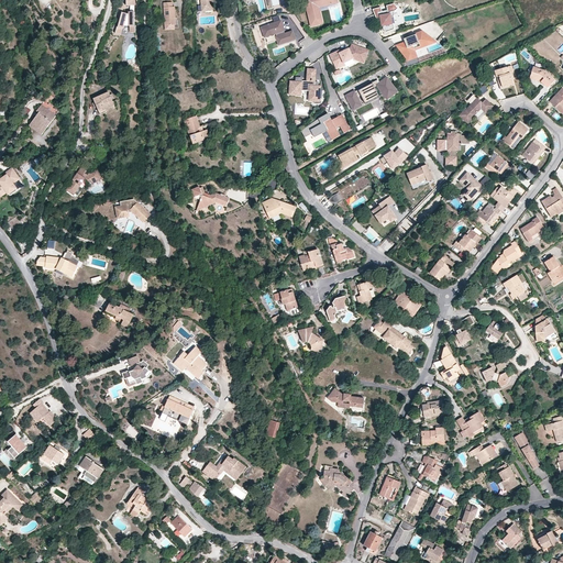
[(134,0),(125,0),(125,4),(130,4),(130,10),(129,10),(129,13),(127,13),(127,12),(122,10),(117,24),(116,24),(113,31),(119,32),(121,26),(122,26),(123,21),(128,23),(128,24),(129,24),(129,30),(134,31),(134,25),(133,25),(134,0)]
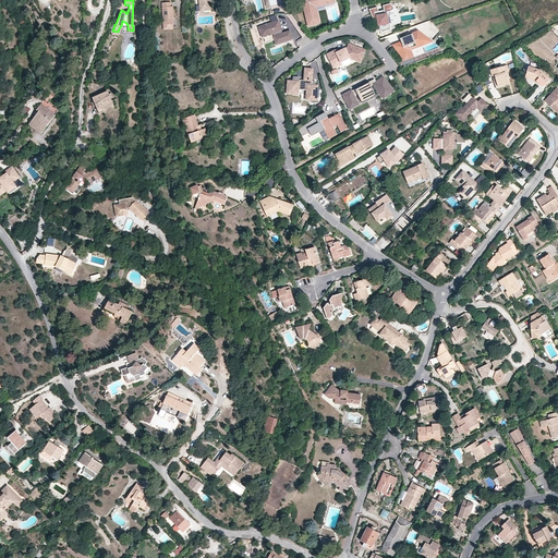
[(198,0),(199,7),(203,5),(205,8),(205,11),(210,10),(210,3),(209,0),(198,0)]
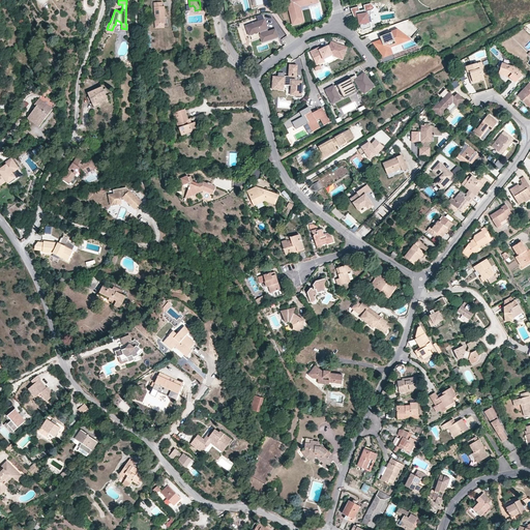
[(319,2),(318,0),(288,0),(294,24),(304,22),(301,6),(319,2)]
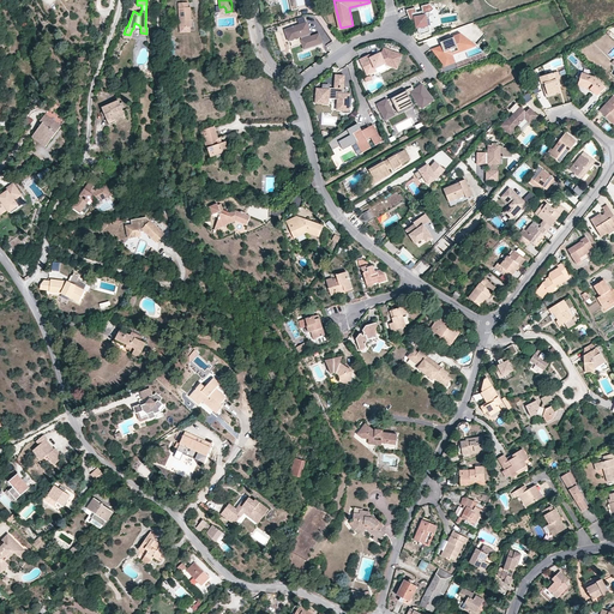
[(187,2),(178,4),(179,28),(192,28),(190,7),(188,7),(187,2)]
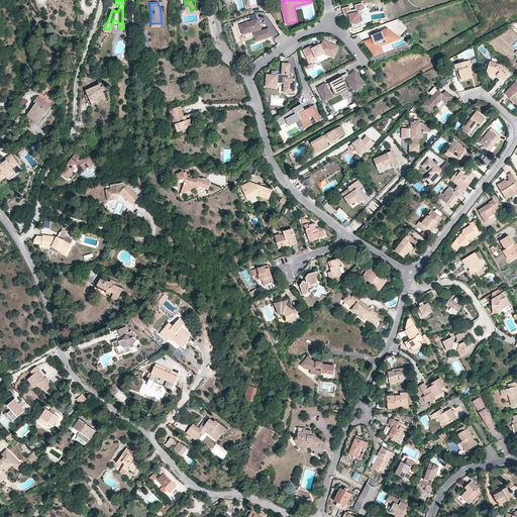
[(362,14),(363,9),(366,7),(363,3),(355,5),(356,9),(351,10),(350,6),(342,8),(345,15),(347,19),(350,19),(350,23),(351,23),(352,26),(354,29),(363,26),(362,20),(360,21),(359,14),(362,14)]
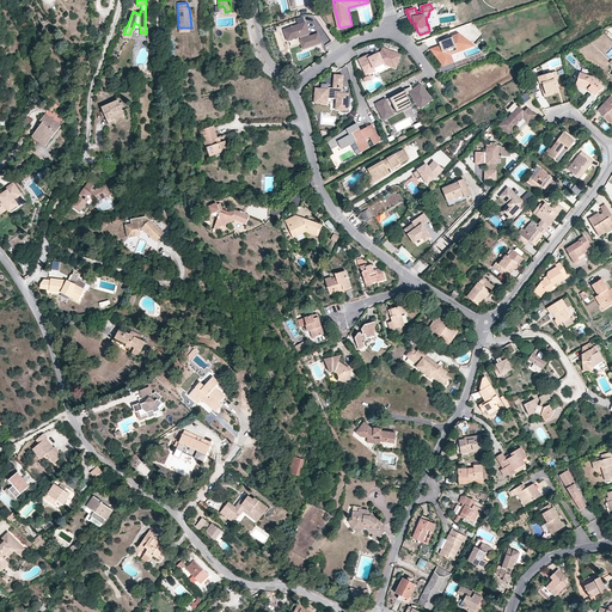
[(306,22),(285,29),(288,40),(301,35),(303,38),(300,40),(304,48),(322,42),(319,34),(310,36),(308,32),(310,32),(306,22)]
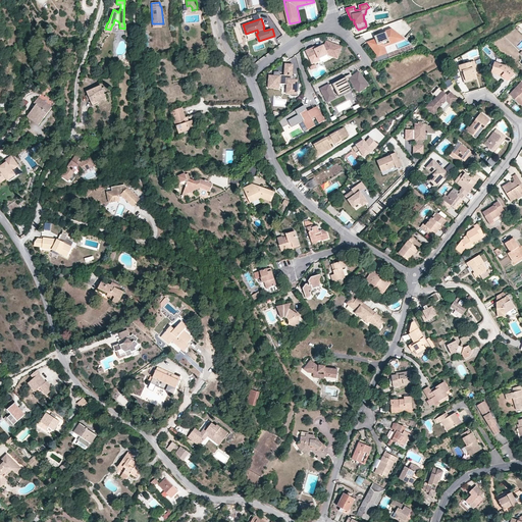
[(378,44),(372,48),(378,56),(387,52),(385,46),(390,44),(389,40),(401,35),(392,29),(385,31),(386,32),(375,36),(376,39),(378,44)]
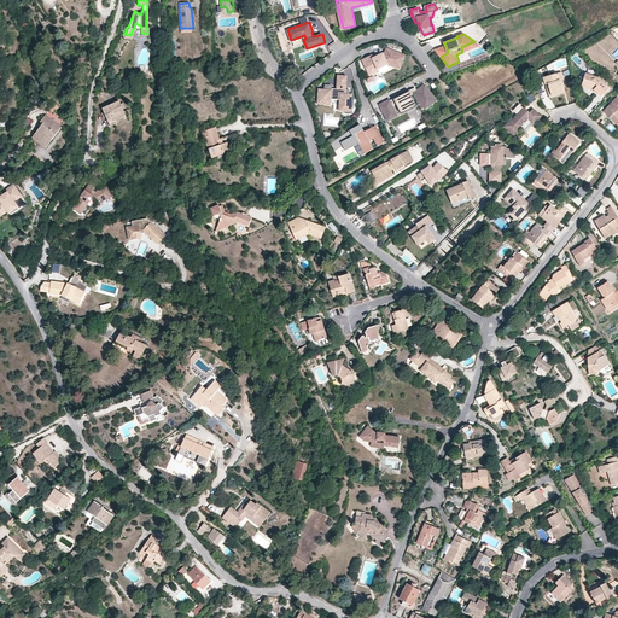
[(481,46),(474,41),(461,47),(462,52),(481,46)]
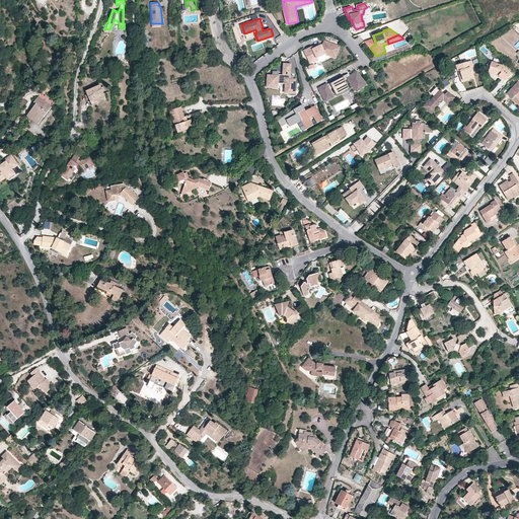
[(374,39),(365,42),(370,48),(376,44),(374,39)]
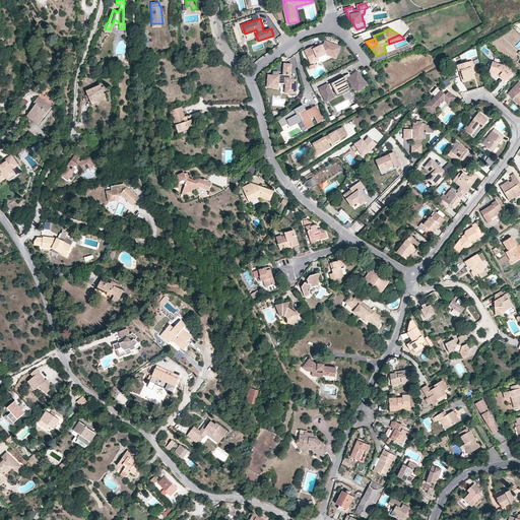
[(314,46),(305,50),(308,57),(309,56),(311,55),(313,59),(326,53),(329,54),(336,57),(340,46),(326,41),(325,44),(315,49),(314,46)]
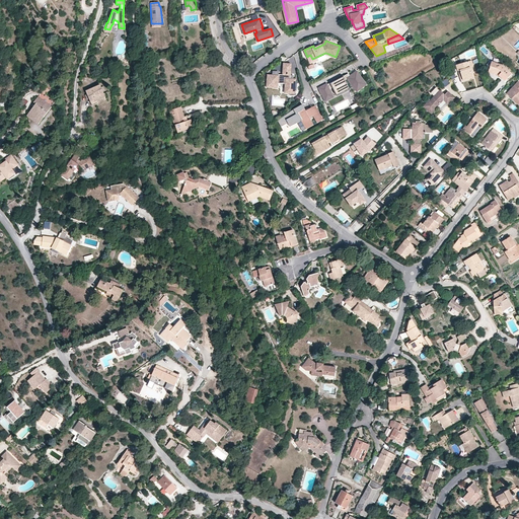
[(310,55),(308,56),(311,62),(328,54),(325,53),(312,59),(310,55)]
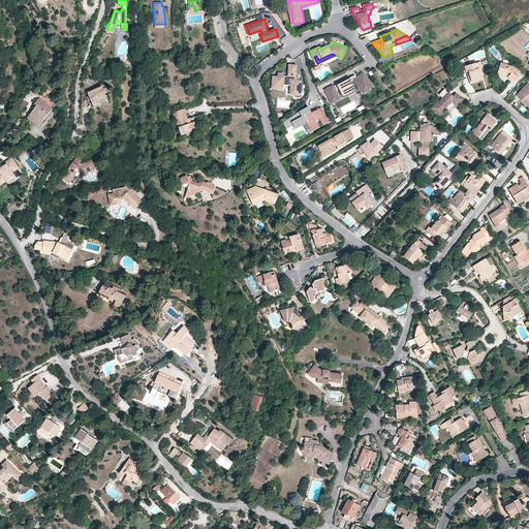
[(479,69),(481,68),(483,68),(480,62),(465,67),(467,72),(469,72),(472,82),(481,79),(480,73),(479,69)]
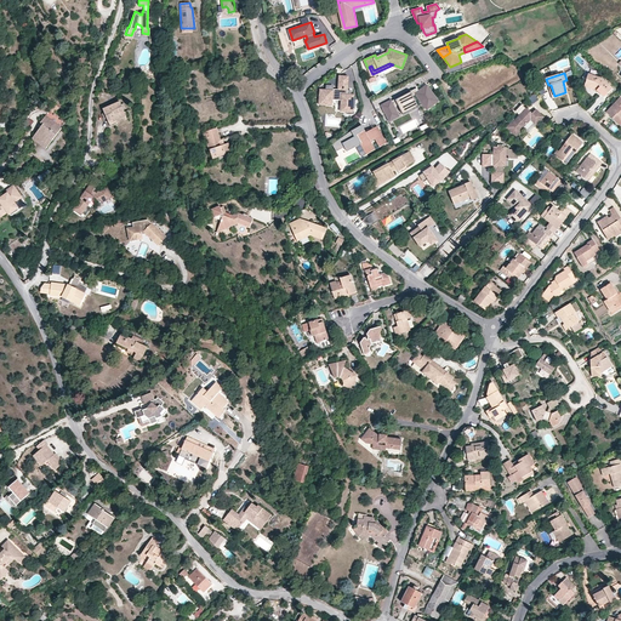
[(602,78),(590,74),(585,86),(597,91),(600,95),(603,92),(607,93),(613,87),(602,78)]
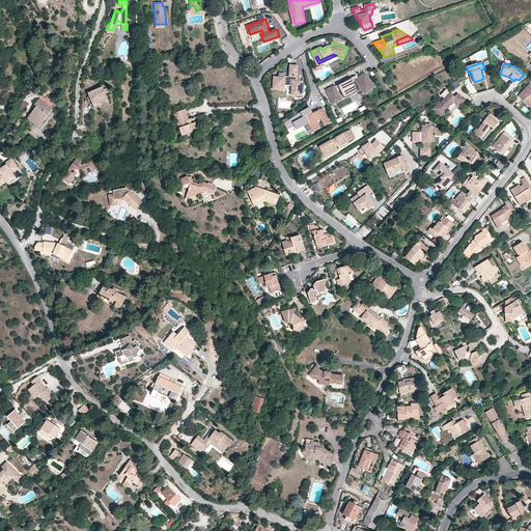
[(297,95),(302,95),(303,81),(298,80),(298,74),(290,73),(290,76),(285,76),(285,77),(279,76),(279,78),(278,78),(278,79),(274,79),(274,88),(279,89),(279,84),(292,85),(292,91),(298,91),(297,95)]
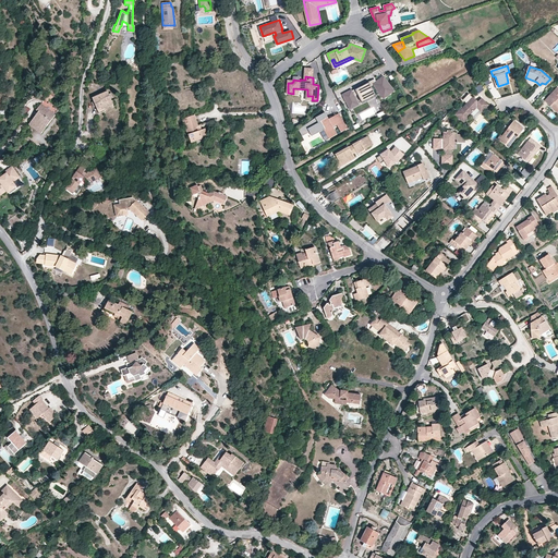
[(374,92),(372,86),(374,84),(384,98),(395,91),(384,76),(376,83),(374,80),(370,82),(370,81),(355,88),(352,91),(351,91),(347,93),(351,99),(347,101),(350,108),(359,104),(354,96),(358,94),(361,98),(374,92)]
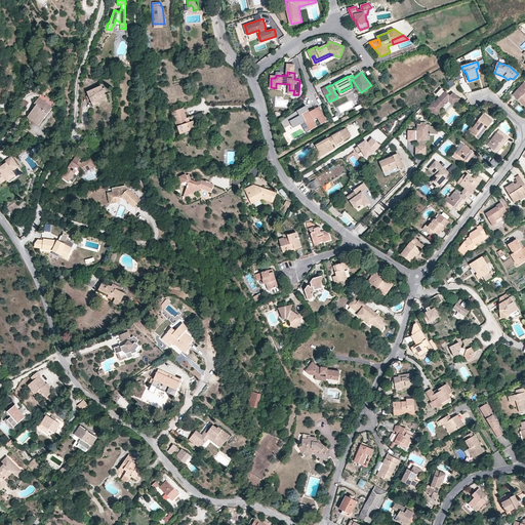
[(451,79),(446,83),(449,88),(454,84),(451,79)]
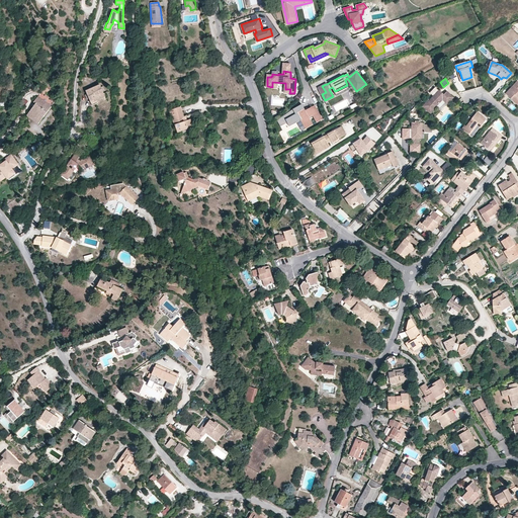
[(517,81),(506,94),(517,104),(517,81)]
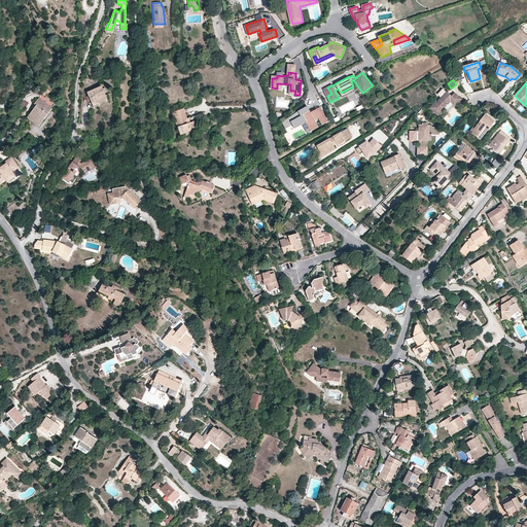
[(100,105),(99,103),(97,100),(106,96),(105,94),(103,89),(101,86),(88,93),(94,107),(100,105)]
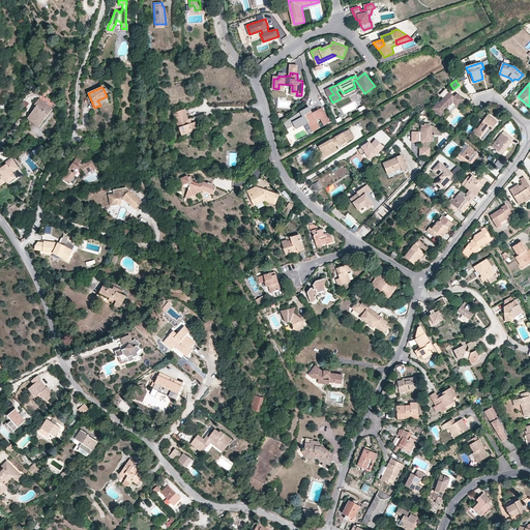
[(344,97),(357,90),(355,87),(343,93),(344,97)]
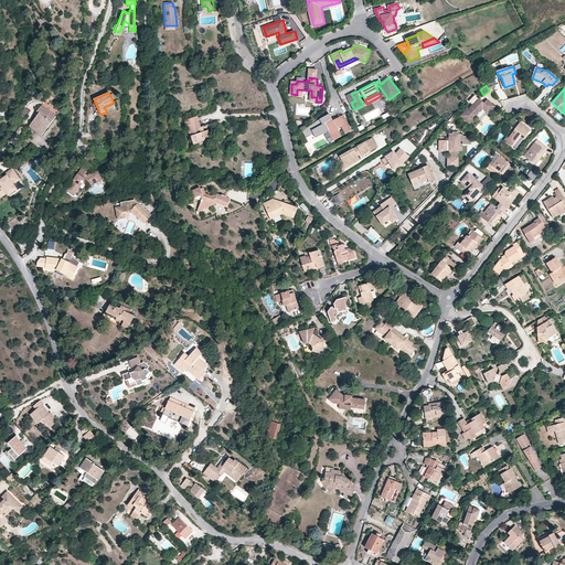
[(542,93),(534,99),(539,104),(545,96),(542,93)]
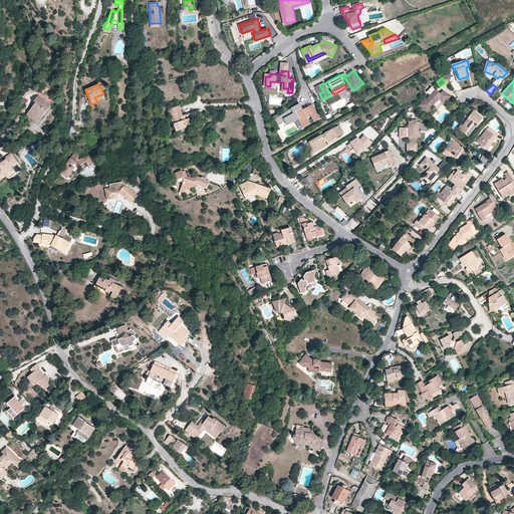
[(49,89),(45,86),(34,101),(36,103),(27,115),(37,123),(51,105),(54,100),(46,94),(49,89)]
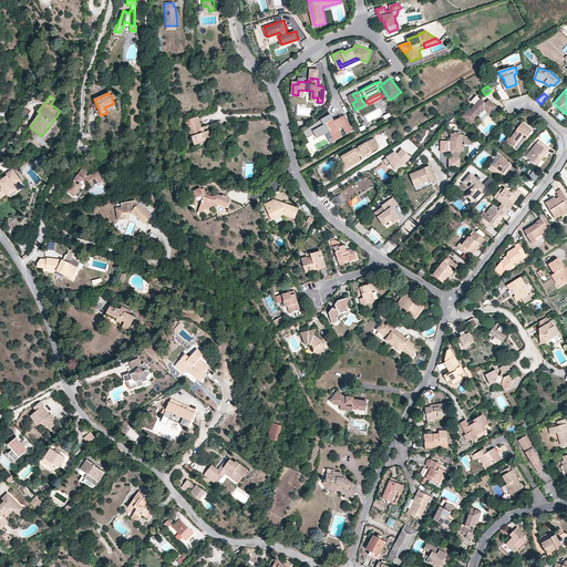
[(490,114),(496,106),(490,100),(486,103),(481,99),(470,110),(468,110),(462,116),(471,124),(477,117),(477,116),(484,110),(490,114)]
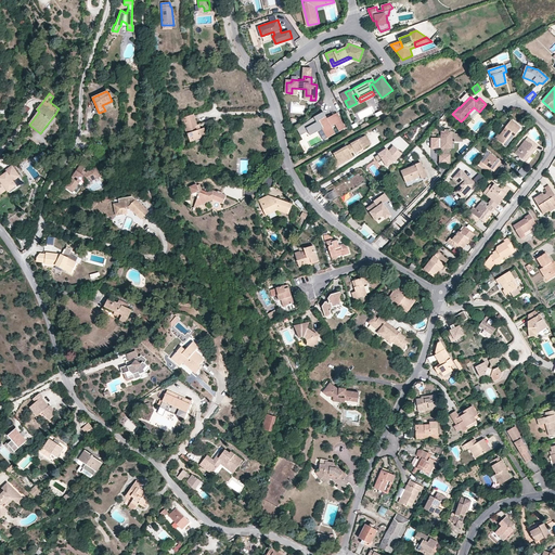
[(472,119),(479,112),(474,107),(467,114),(467,115),(472,119)]
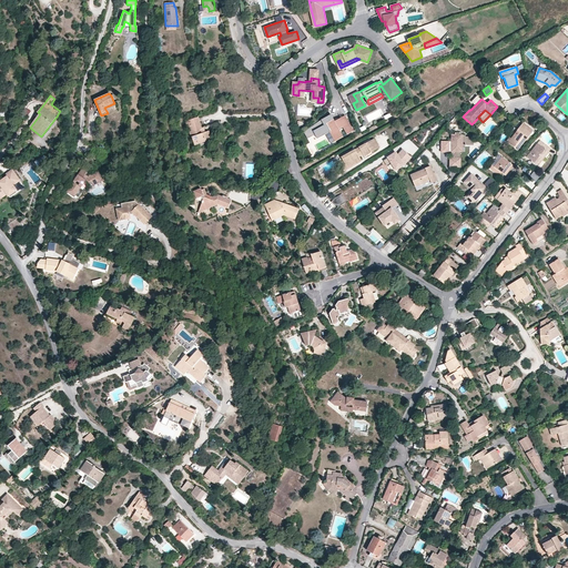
[(325,125),(315,131),(318,138),(331,130),(336,140),(354,131),(345,114),(340,118),(341,121),(336,123),(331,113),(322,119),(325,125)]
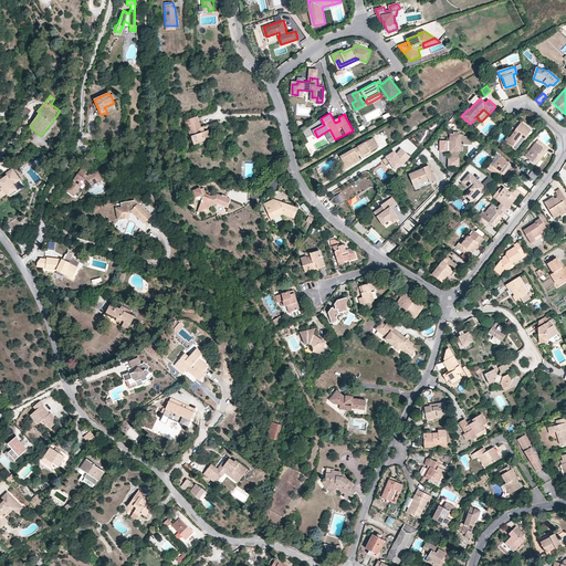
[(197,117),(185,122),(190,137),(191,137),(195,145),(205,142),(205,140),(210,138),(208,130),(205,132),(202,127),(201,127),(197,117)]
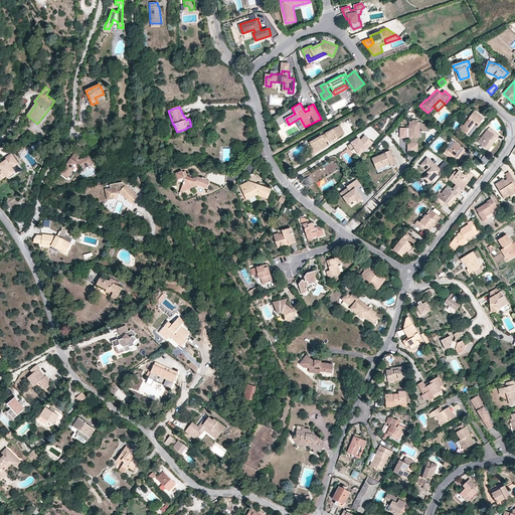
[(484,119),(475,112),(464,126),(463,125),(460,129),(470,136),(484,119)]
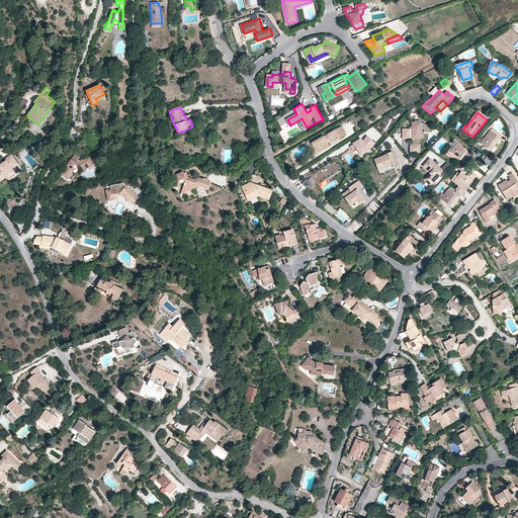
[(413,134),(413,139),(412,144),(420,145),(421,139),(421,135),(419,134),(419,130),(423,131),(424,131),(425,124),(425,122),(421,123),(421,121),(416,120),(416,122),(416,124),(413,125),(413,132),(414,133),(414,134),(413,134)]
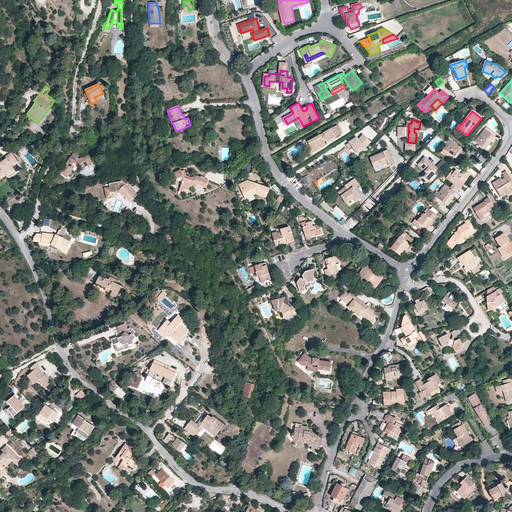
[(308,142),(310,145),(313,152),(326,144),(324,141),(323,140),(327,138),(327,139),(329,138),(330,140),(342,133),(337,125),(329,130),(308,142)]
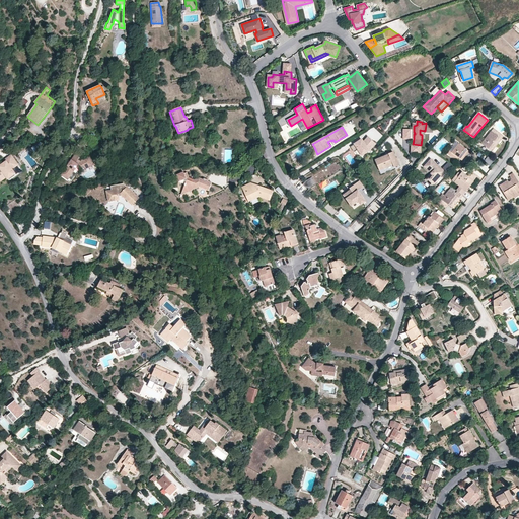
[(504,136),(494,129),(482,143),(492,151),(504,136)]
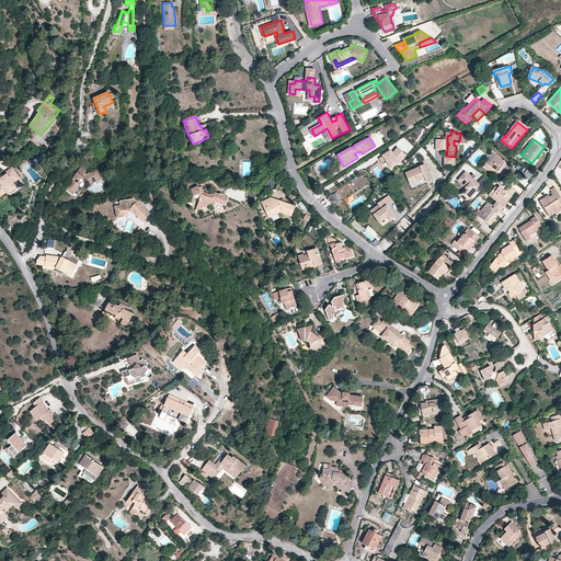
[(390,151),(381,157),(390,169),(399,163),(405,155),(398,148),(392,153),(390,151)]
